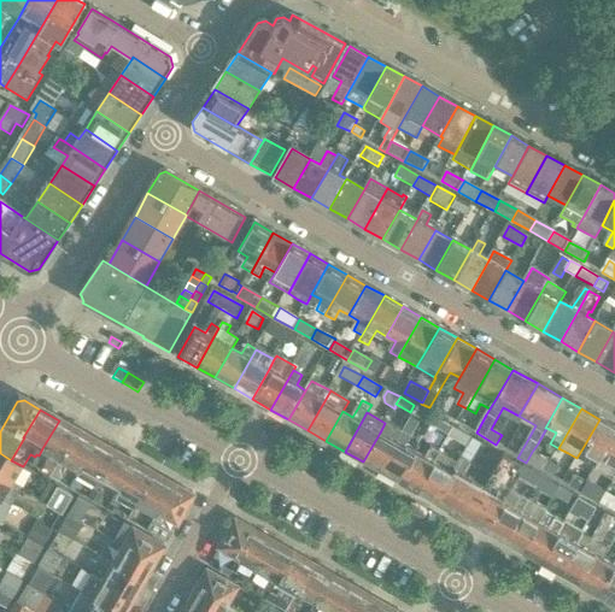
[(455,429),(435,418),(432,425),(450,437),(455,429)]
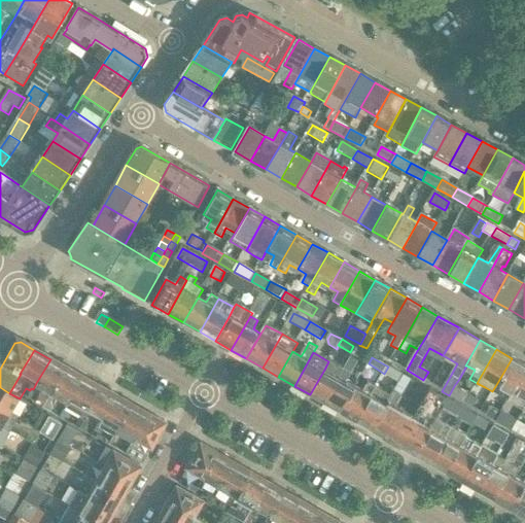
[(524,365),(512,358),(497,383),(492,391),(509,401),(524,372),(524,365)]
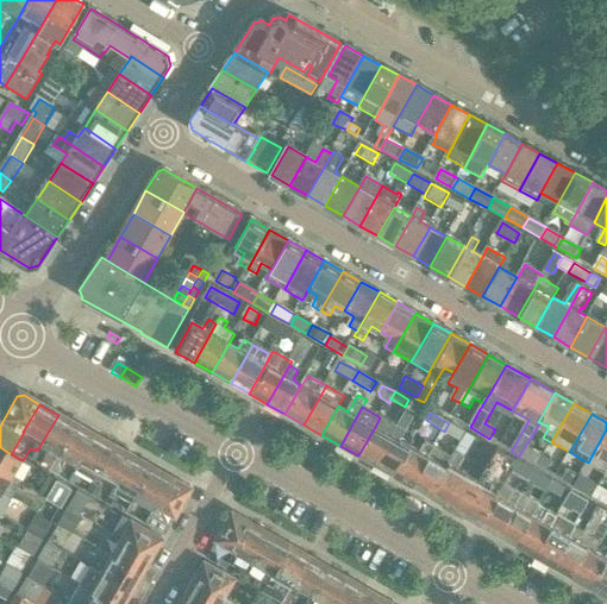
[(58,415),(42,442),(52,448),(47,458),(56,463),(61,454),(77,426),(58,415)]
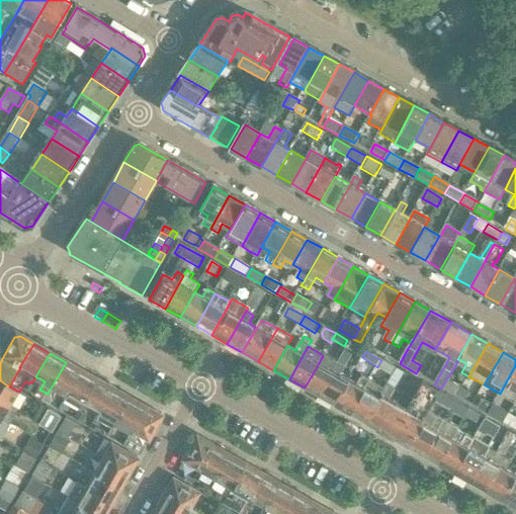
[(338,363),(331,359),(323,355),(319,363),(305,388),(320,397),(338,363)]
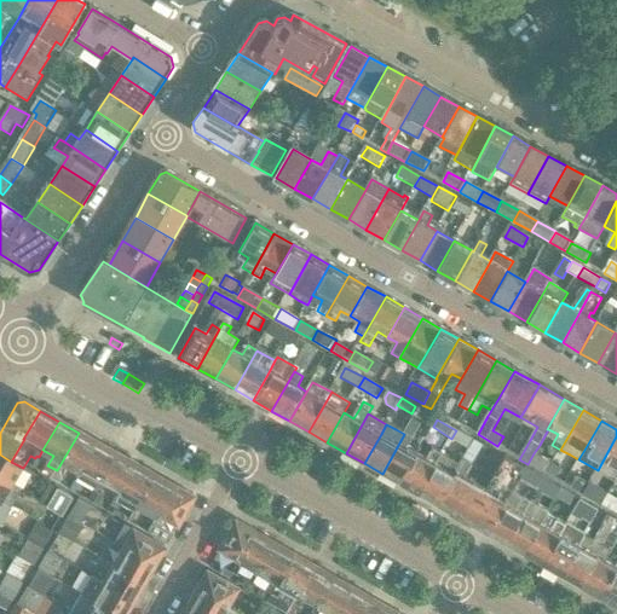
[(408,450),(414,440),(419,430),(410,424),(404,434),(382,474),(401,485),(417,455),(408,450)]
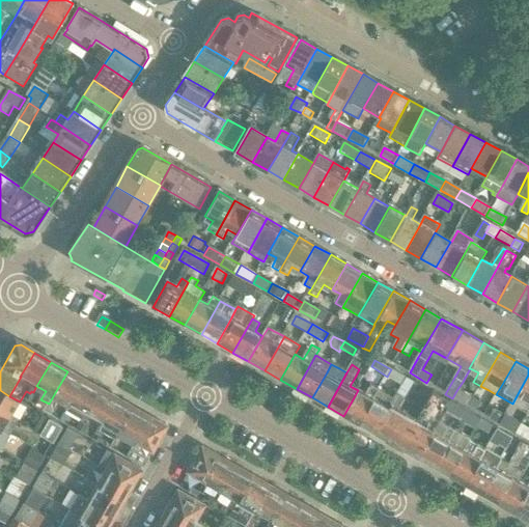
[(407,378),(391,369),(387,377),(386,378),(401,386),(407,378)]
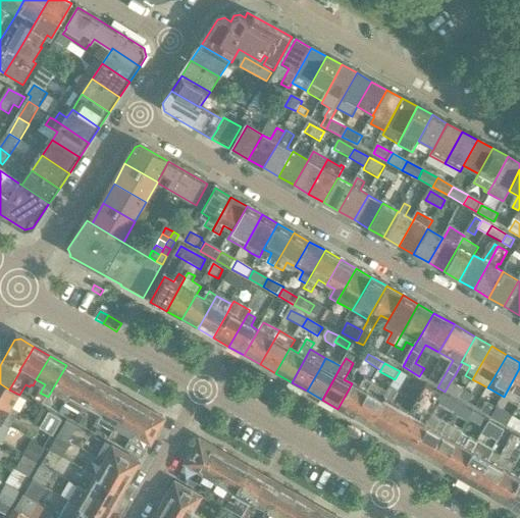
[(54,396),(60,394),(68,399),(83,374),(66,365),(52,390),(48,397),(48,398),(48,399),(52,401),(54,396)]
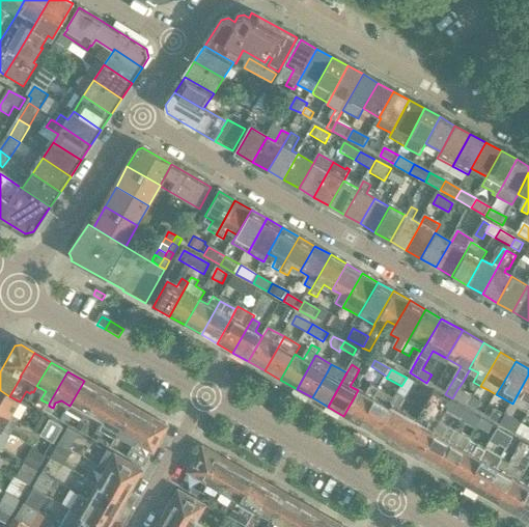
[(528,375),(512,404),(520,408),(528,413),(528,375)]
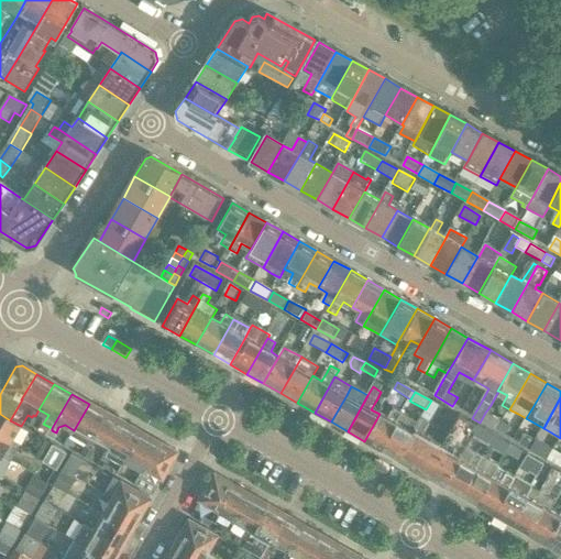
[(424,435),(430,423),(440,406),(431,401),(426,409),(421,418),(418,424),(413,433),(398,460),(416,470),(421,473),(438,444),(424,435)]
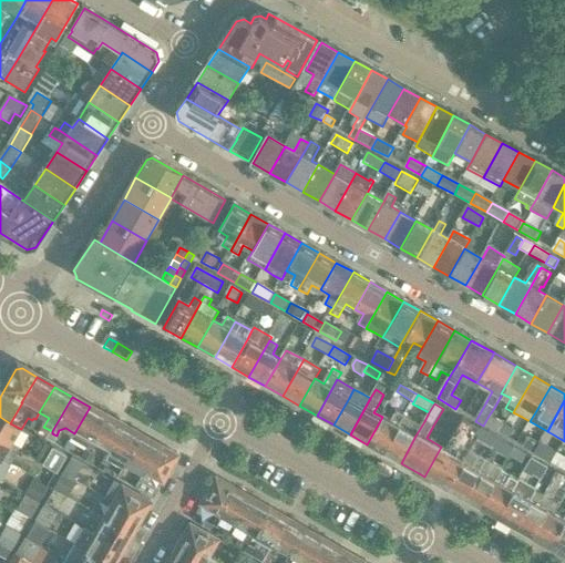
[(89,450),(92,443),(108,417),(90,407),(74,433),(75,433),(71,440),(89,450)]
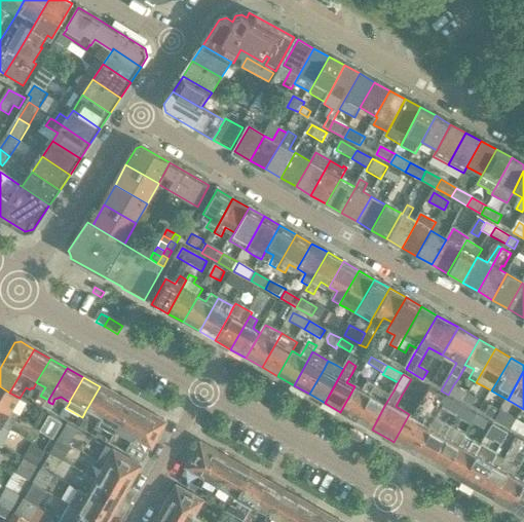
[(340,412),(357,420),(375,387),(368,383),(363,390),(354,386),(340,412)]
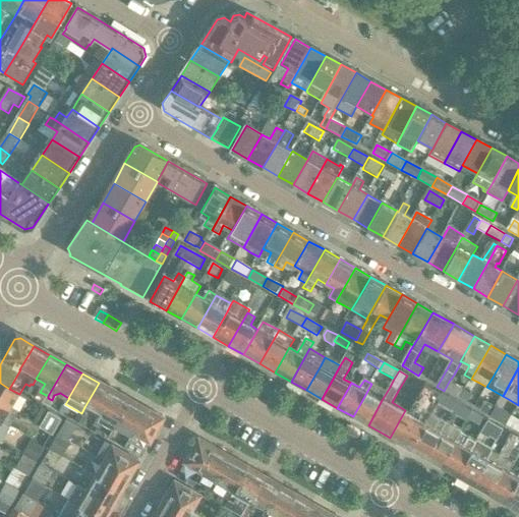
[(465,391),(449,382),(444,391),(459,399),(465,391)]
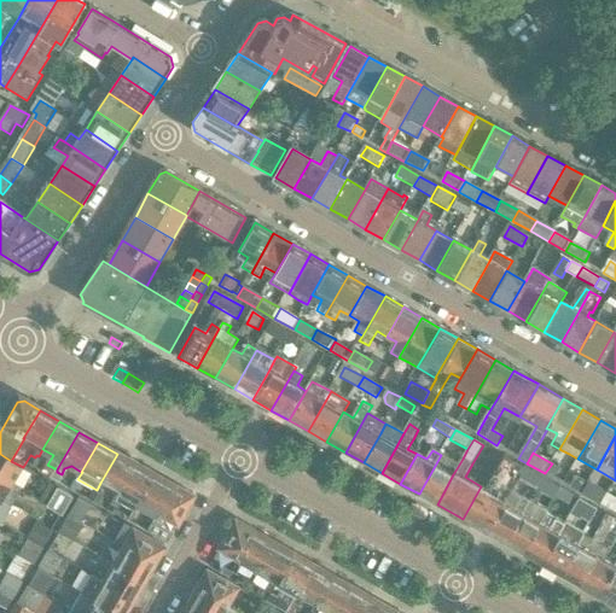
[(0,454),(0,478),(22,491),(33,473),(23,467),(11,461),(0,454)]
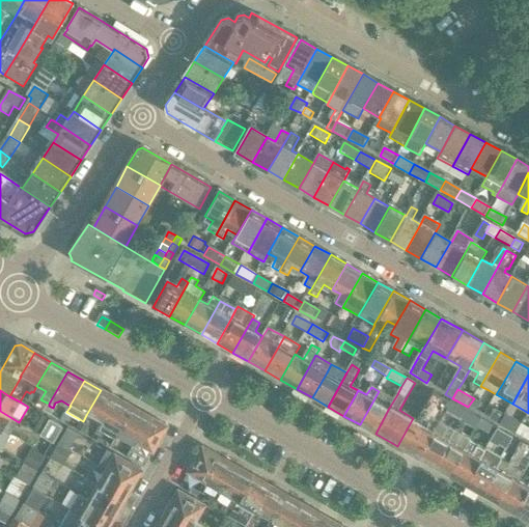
[(116,399),(101,390),(86,415),(103,424),(116,399)]
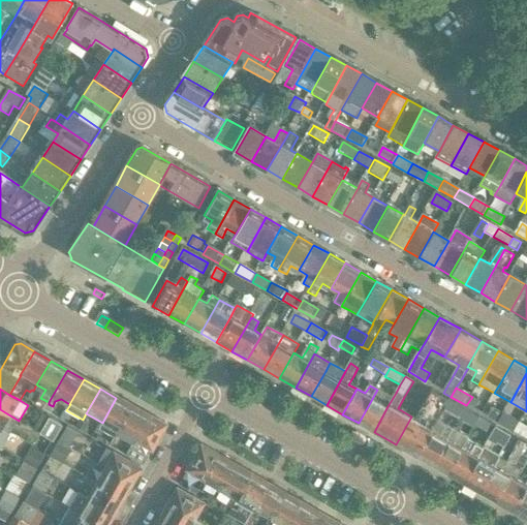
[(374,432),(388,406),(393,398),(377,390),(359,423),(374,432)]
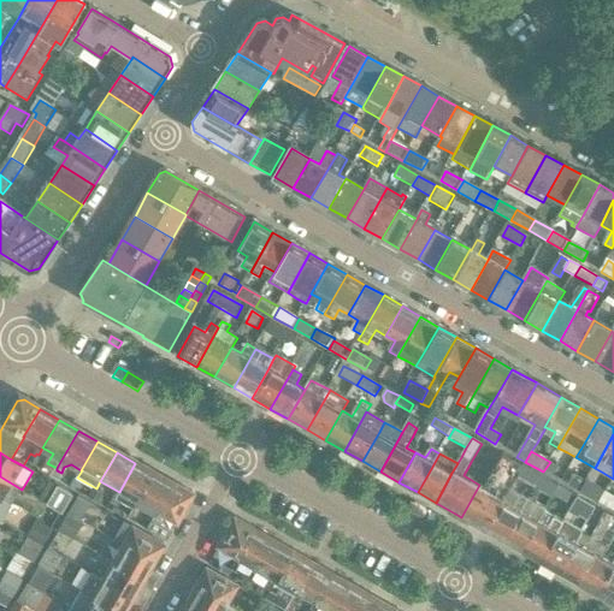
[(467,521),(485,532),(509,490),(517,476),(523,467),(503,456),(485,488),(479,485),(461,517),(467,521)]
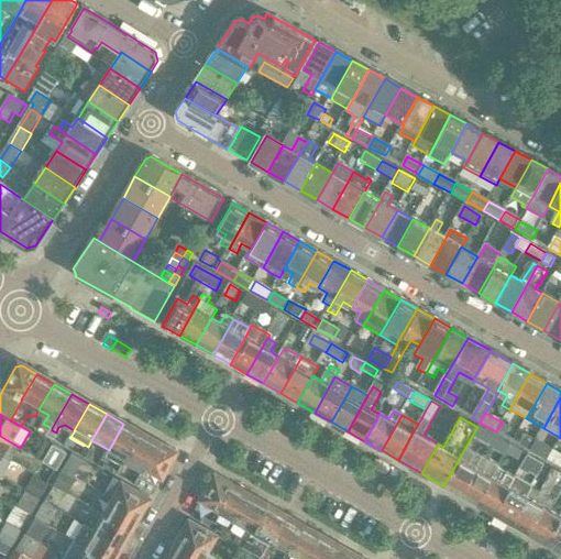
[(142,434),(123,424),(109,450),(127,460),(142,434)]
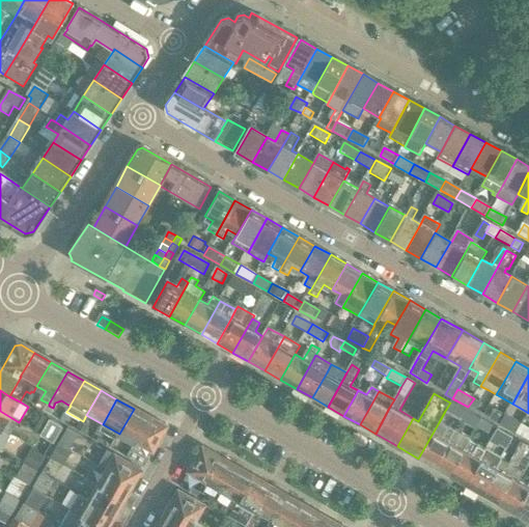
[(482,404),(474,399),(470,407),(478,411),(482,404)]
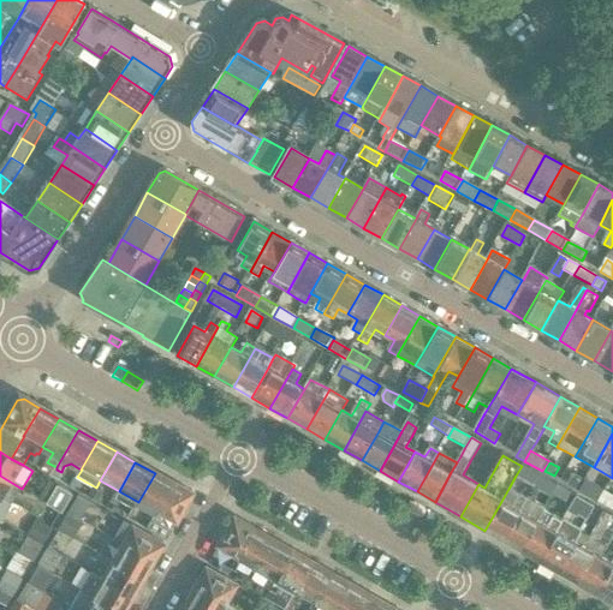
[(540,477),(522,466),(516,476),(535,486),(540,478),(540,477)]
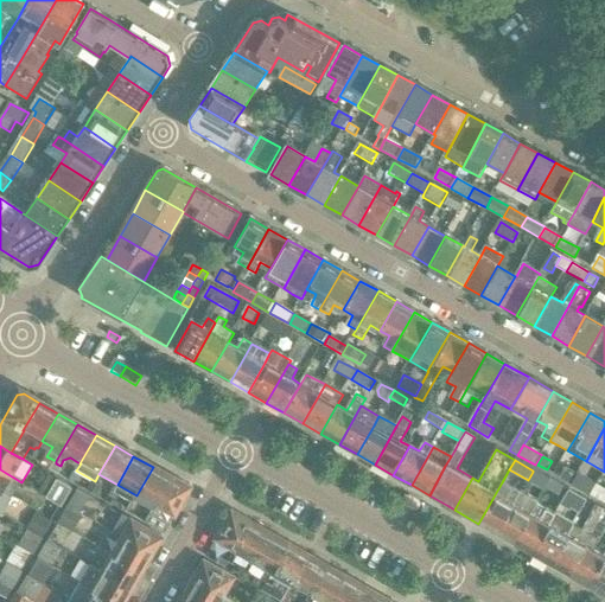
[(56,463),(55,462),(50,471),(58,475),(62,471),(61,466),(56,463)]
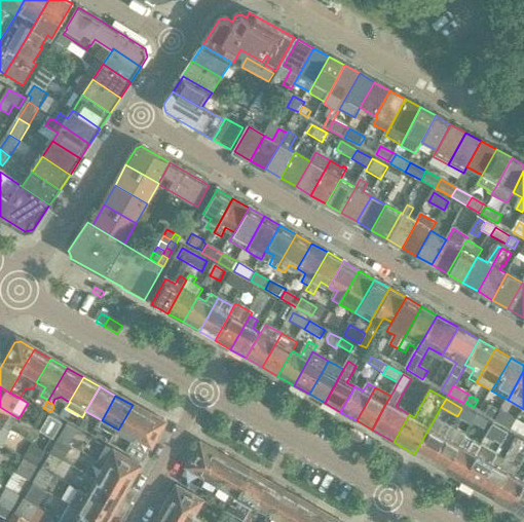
[(125,454),(135,439),(149,415),(133,405),(118,430),(109,446),(125,454)]
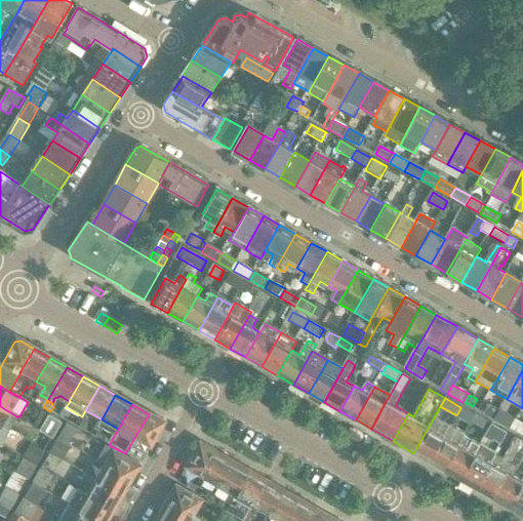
[(494,421),(500,410),(490,405),(484,414),(494,421)]
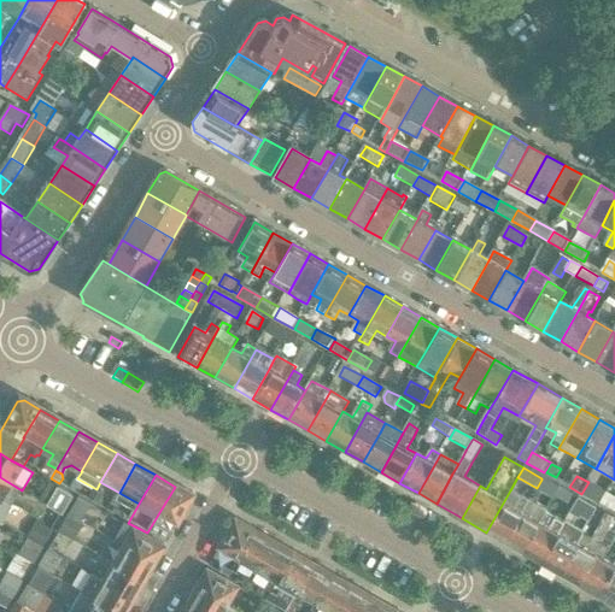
[(0,477),(0,500),(12,508),(22,490),(0,477)]
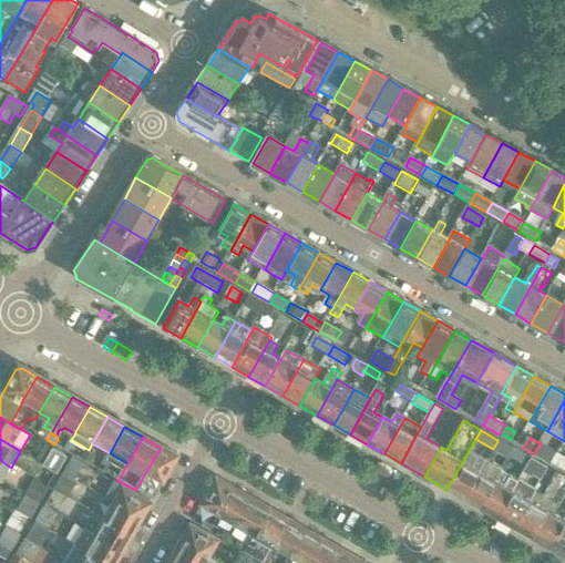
[(514,449),(497,441),(493,449),(493,450),(509,459),(509,458),(514,449)]
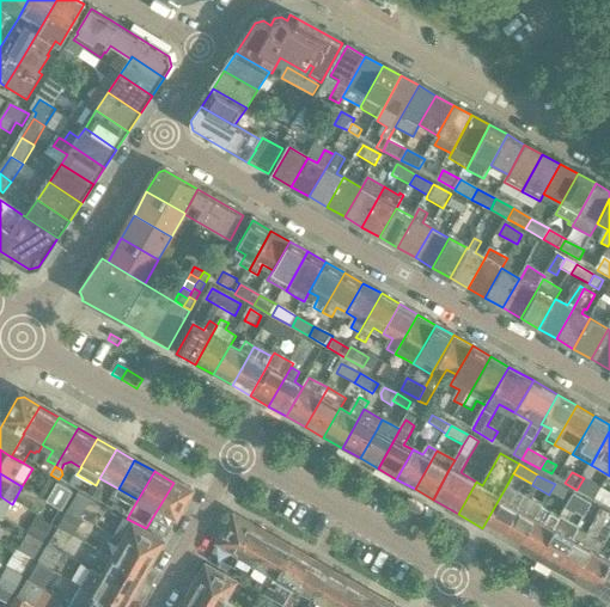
[(596,501),(602,489),(584,478),(577,490),(596,501)]
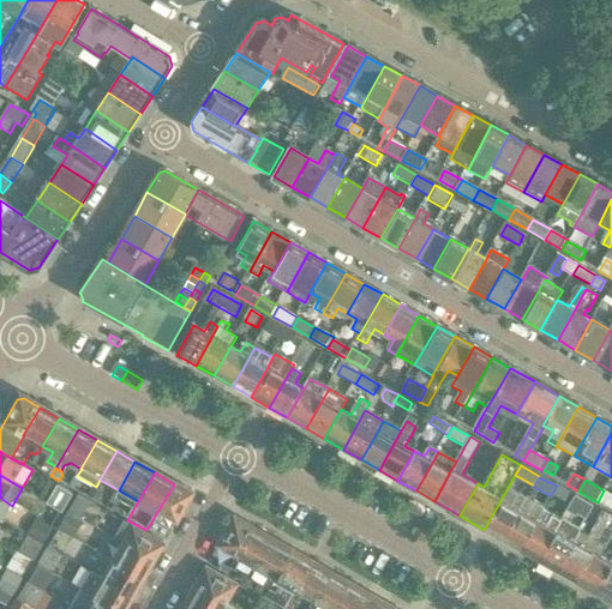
[(174,484),(157,512),(147,530),(167,542),(173,531),(162,525),(167,518),(178,524),(193,495),(174,484)]
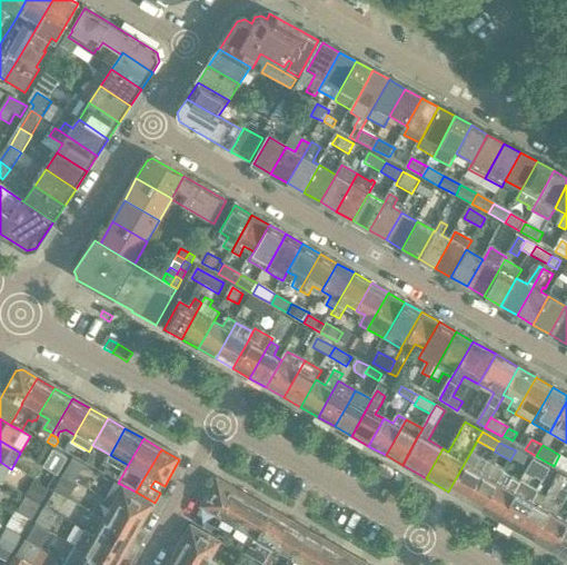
[(530,458),(516,450),(510,459),(523,466),(525,463),(527,464),(530,458)]
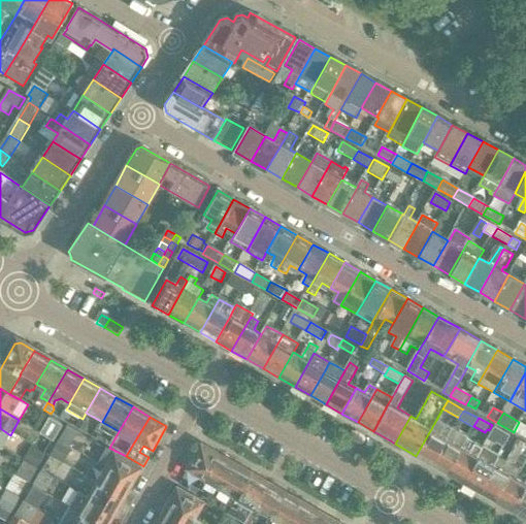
[(63,426),(53,419),(42,434),(54,441),(63,426)]
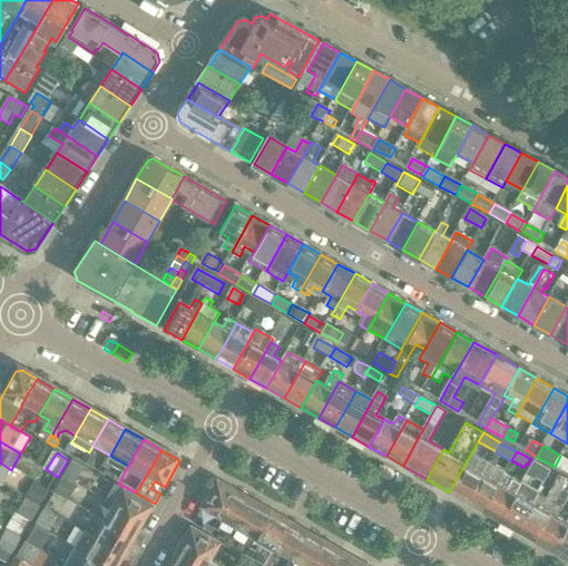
[(466,503),(487,466),(488,462),(471,454),(449,493),(466,503)]
